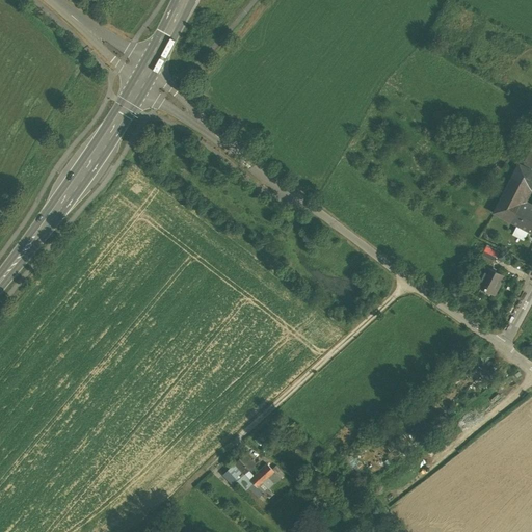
[(531,149),(523,166),(531,170),(531,149)]
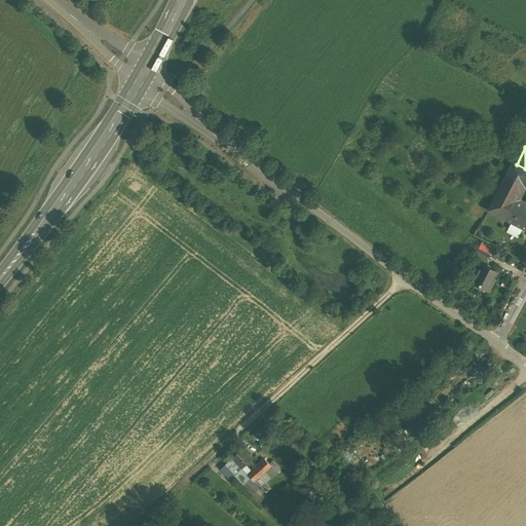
[(525,168),(517,164),(513,162),(505,176),(524,186),(525,186),(525,168)]
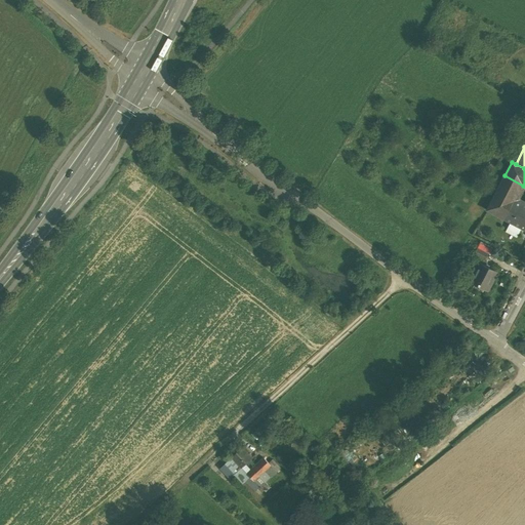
[(523,186),(505,175),(486,210),(505,219),(515,201),(523,186)]
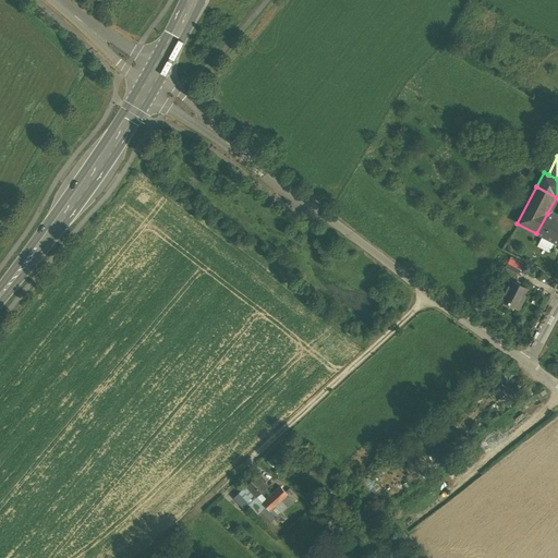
[(557,219),(547,214),(536,233),(541,237),(557,244),(557,219)]
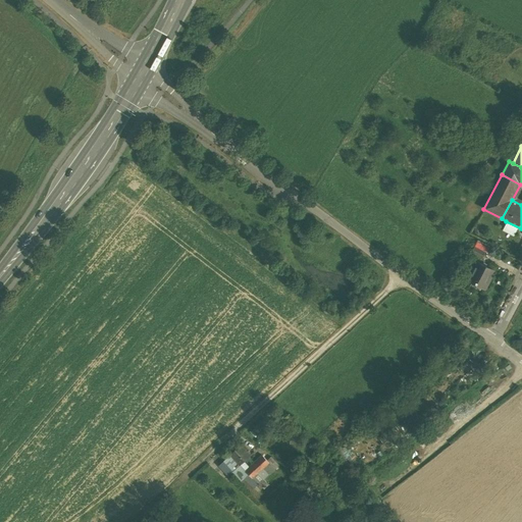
[(521,228),(506,221),(502,229),(521,240),(521,228)]
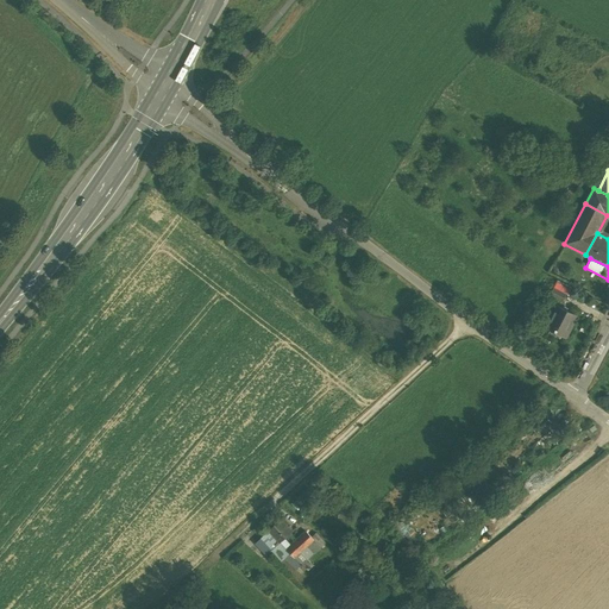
[(566,295),(553,289),(550,296),(563,302),(566,295)]
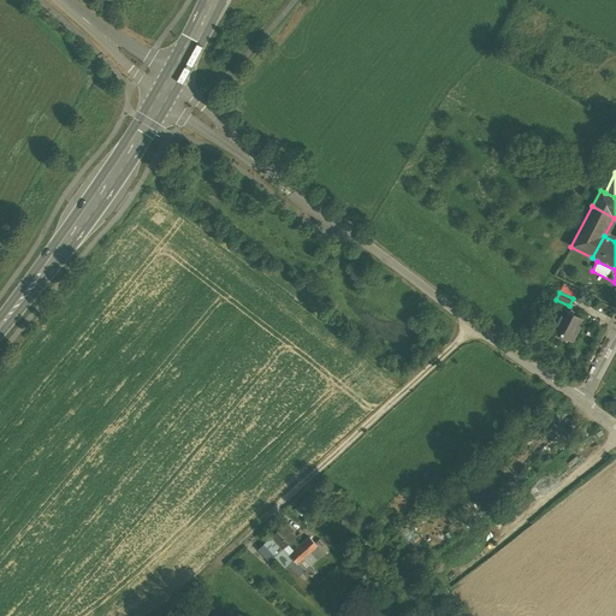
[(584,320),(564,311),(552,331),(572,342),(584,320)]
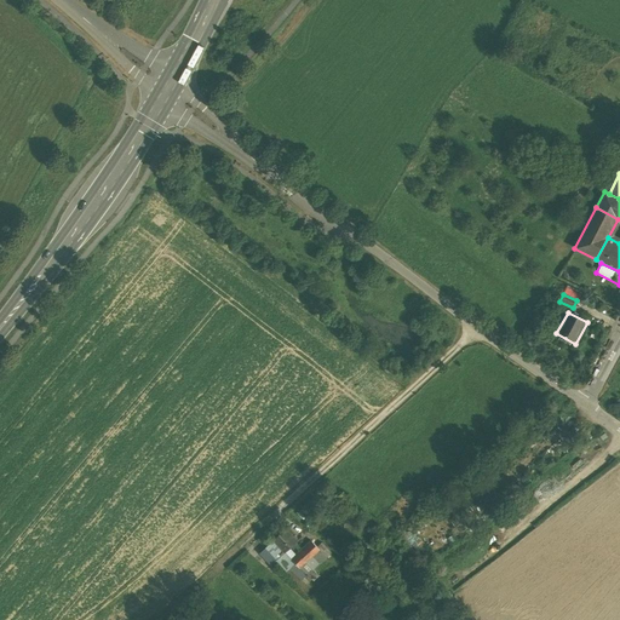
[(286,528),(274,540),(274,541),(285,552),(298,540),(286,528)]
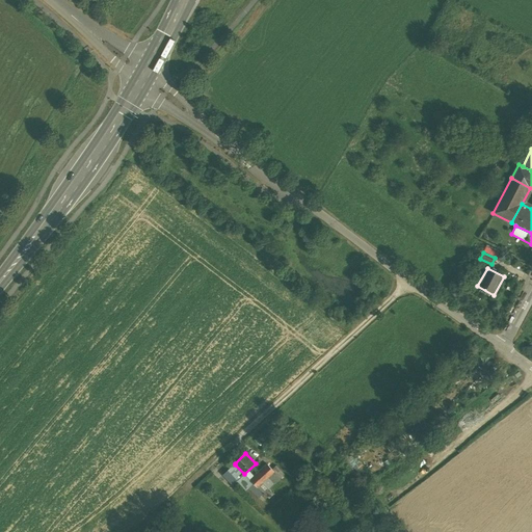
[(284,474),(272,460),(268,464),(274,472),(281,478),(284,474)]
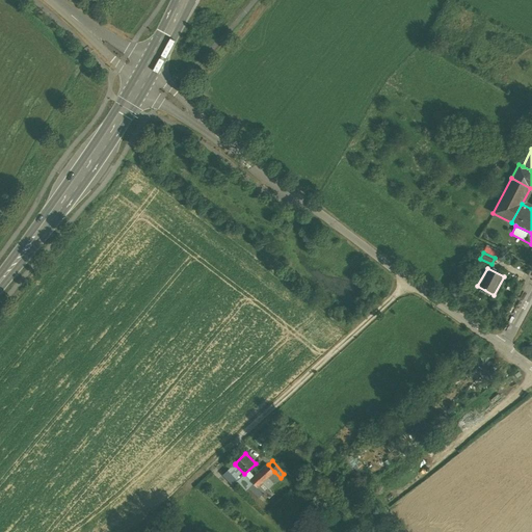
[(244,474),(235,464),(229,471),(238,480),(244,474)]
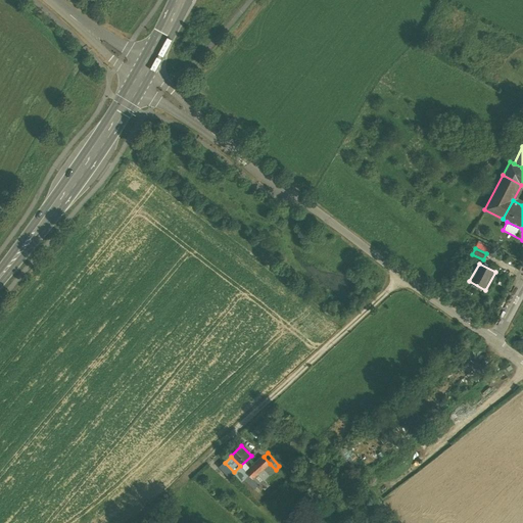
[(264,457),(246,472),(248,475),(252,479),(258,474),(270,464),(264,457)]
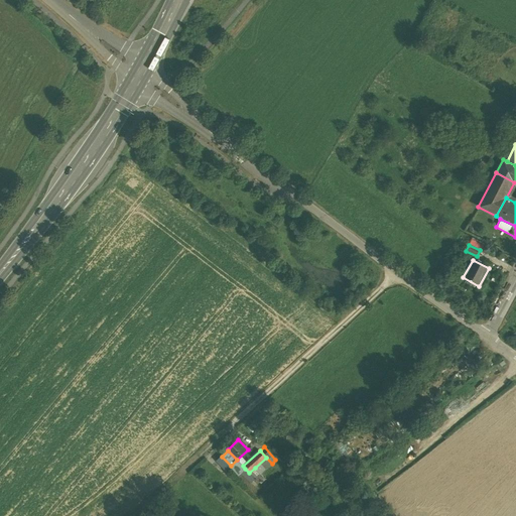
[(255,468),(249,473),(245,469),(241,474),(251,483),(260,475),(255,468)]
